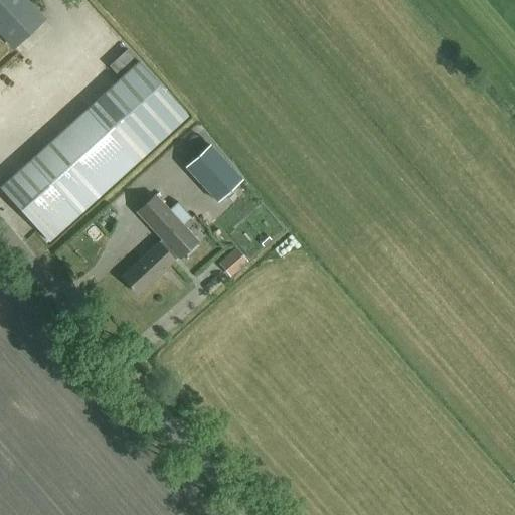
[(0,0),(0,31),(15,48),(44,21),(25,0),(0,0)]
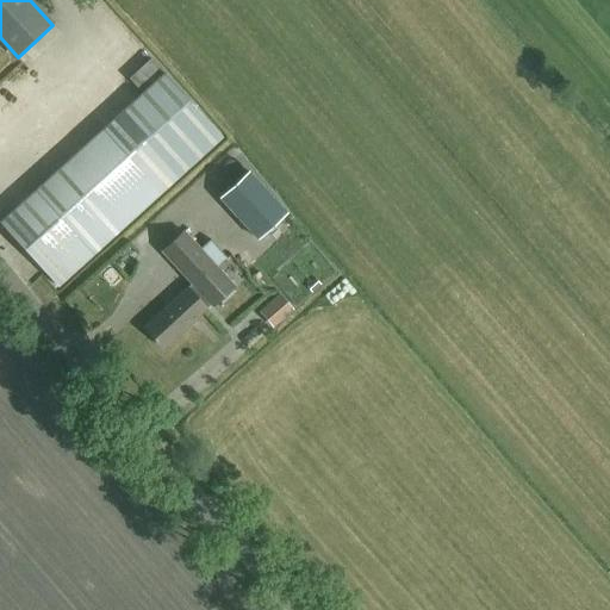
[(222,136),(149,60),(130,78),(143,92),(0,222),(0,223),(57,286),(222,136)]
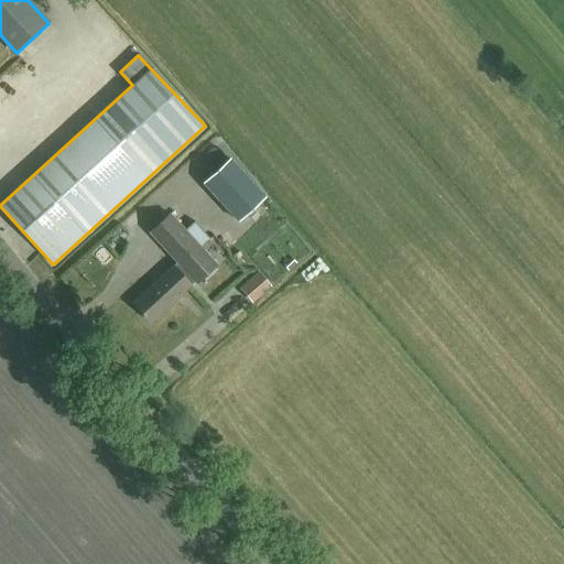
[(261,201),(227,163),(201,186),(235,224),(261,201)]
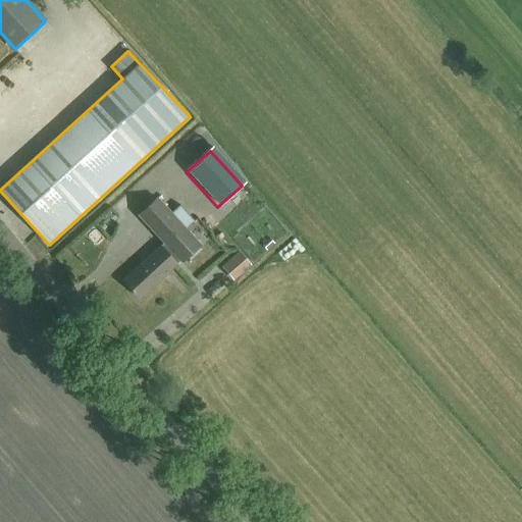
[(171,213),(158,199),(140,215),(164,243),(123,279),(141,297),(181,260),(181,261),(200,245),(186,228),(194,221),(179,205),(171,213)]
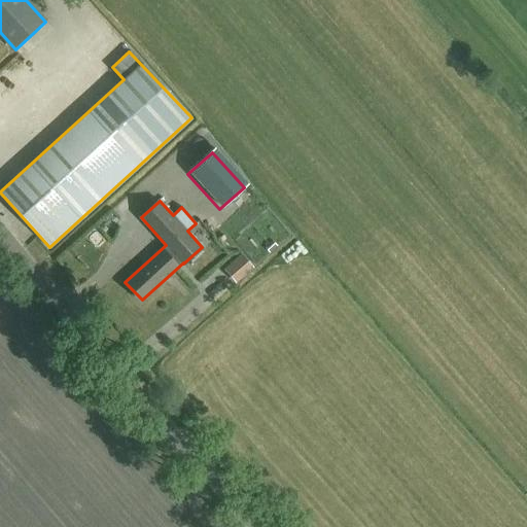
[(224,272),(237,284),(253,270),(241,256),(224,272)]
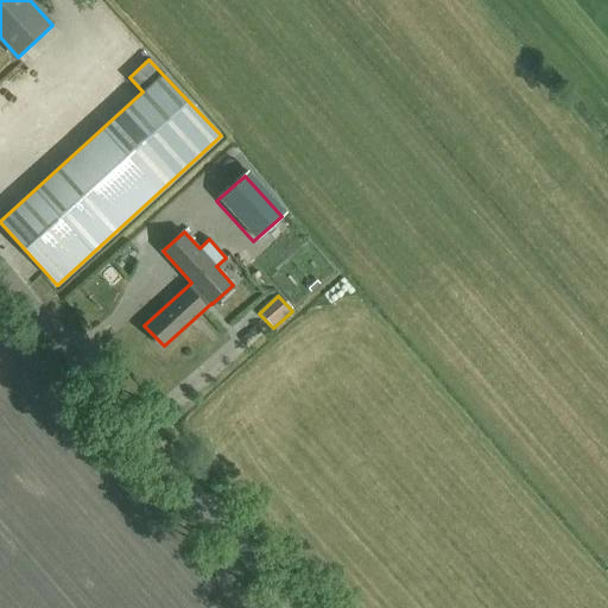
All buildings are outlined.
